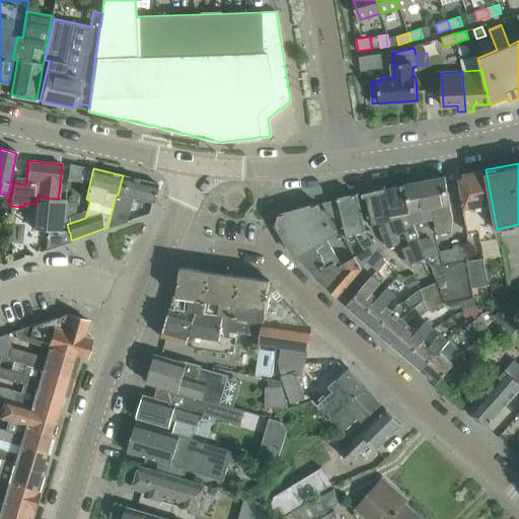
[(497,229),(486,169),(458,174),(462,195),(469,232),(482,230),(484,240),(498,237),(497,229)]
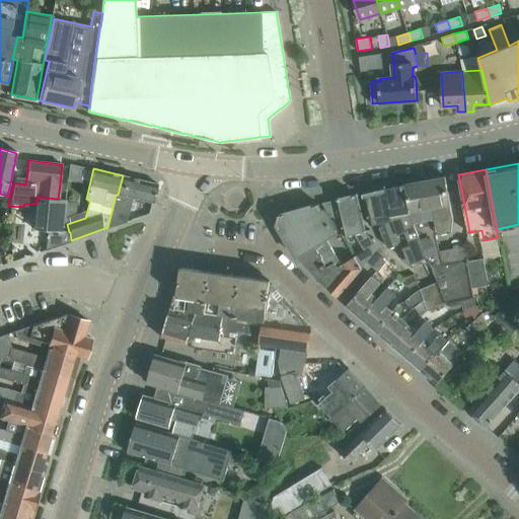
[(127,222),(133,198),(153,203),(158,183),(123,175),(118,195),(116,195),(107,227),(127,222)]
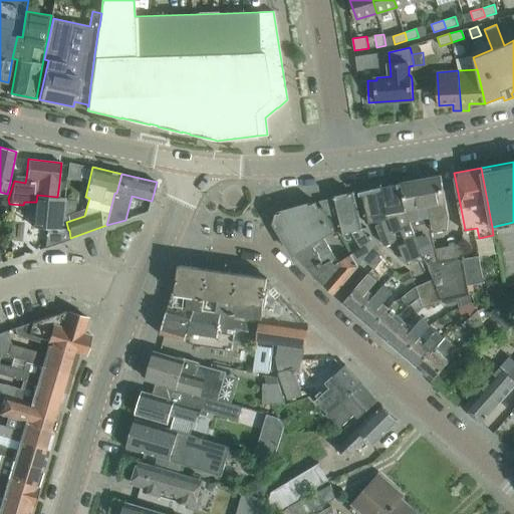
[(461,255),(437,259),(431,233),(449,229),(450,215),(446,195),(442,175),(401,183),(410,220),(416,232),(418,235),(426,255),(424,256),(432,280),(435,279),(444,300),(445,300),(457,297),(469,294),(466,280),(464,274),(461,255)]
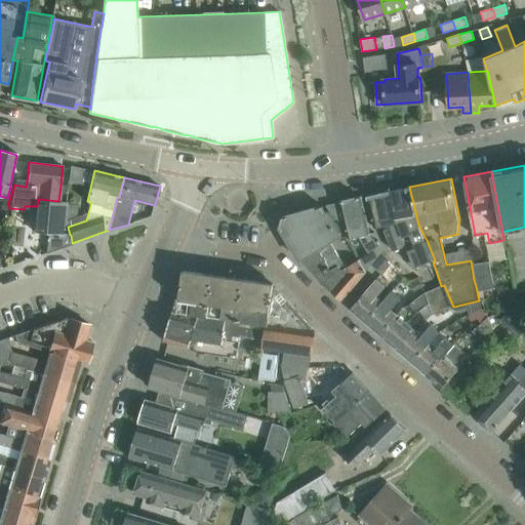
[(418,225),(409,187),(392,190),(367,196),(371,215),(375,228),(385,224),(385,229),(394,250),(408,244),(404,234),(409,232),(414,247),(408,249),(414,268),(433,261),(435,260),(427,240),(425,237),(418,225)]
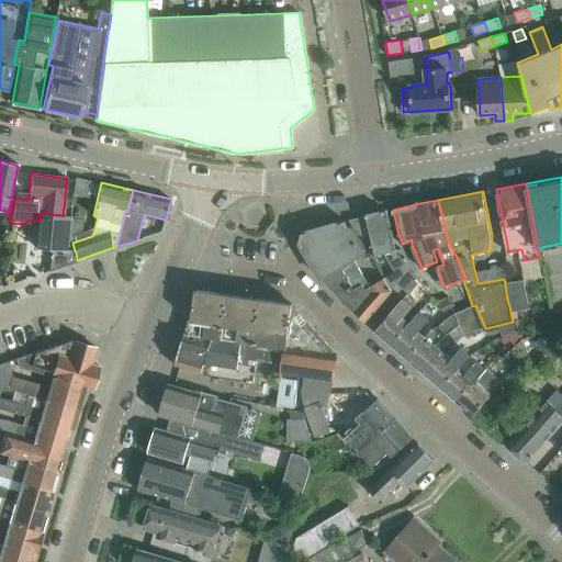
[(397,249),(392,232),(388,211),(364,216),(364,217),(350,220),(351,222),(361,239),(369,236),(374,256),(386,253),(388,257),(396,270),(390,274),(396,285),(398,283),(413,267),(402,248),(397,249)]
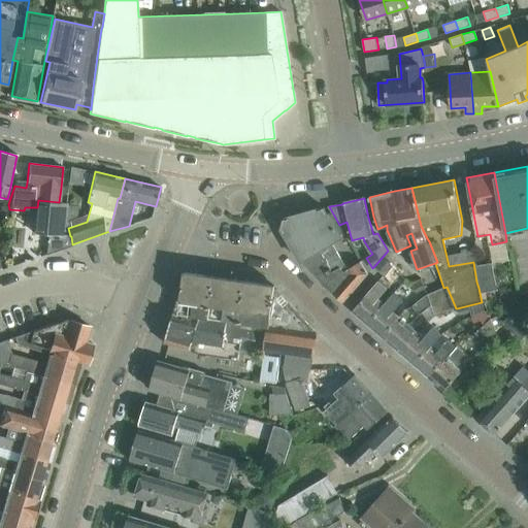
[(62,236),(65,203),(59,202),(38,200),(37,207),(34,233),(48,235),(62,236)]
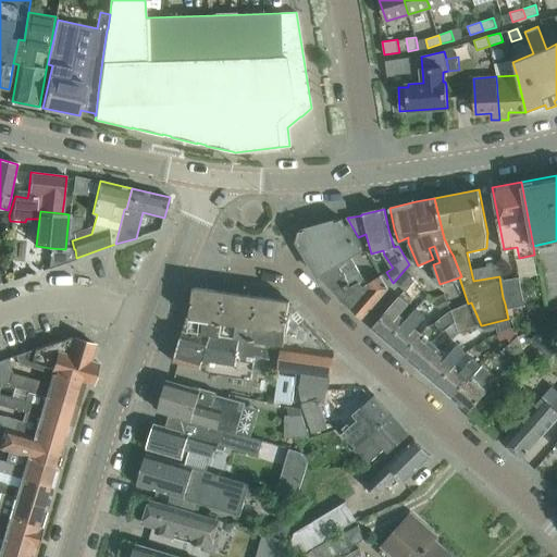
[(368,284),(350,255),(359,249),(346,226),(343,221),(342,219),(316,226),(355,292),(368,284)]
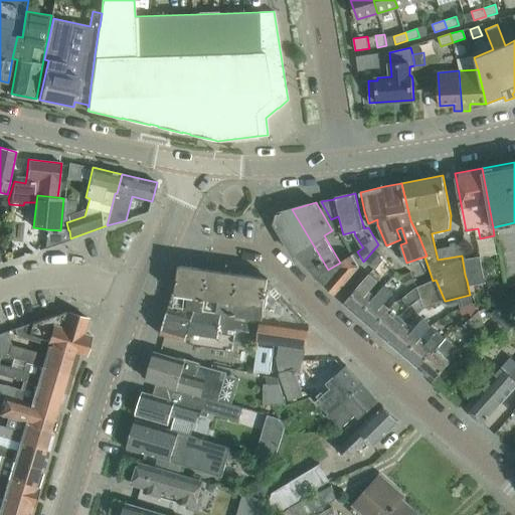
[(328,270),(292,209),(277,213),(275,221),(294,253),(335,295),(360,266),(353,254),(340,263),(328,270)]
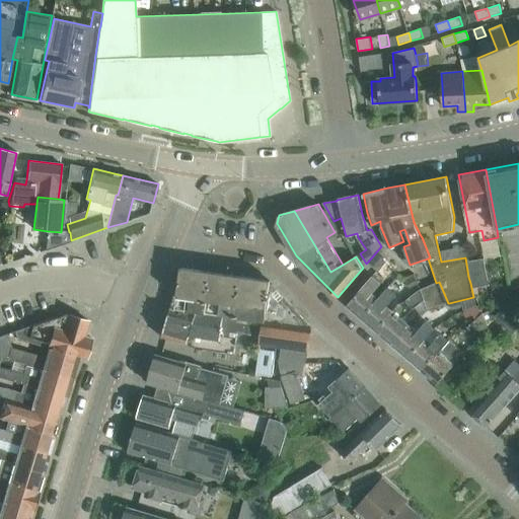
[(71,241),(71,240),(70,232),(69,232),(61,232),(48,231),(46,250),(71,241)]
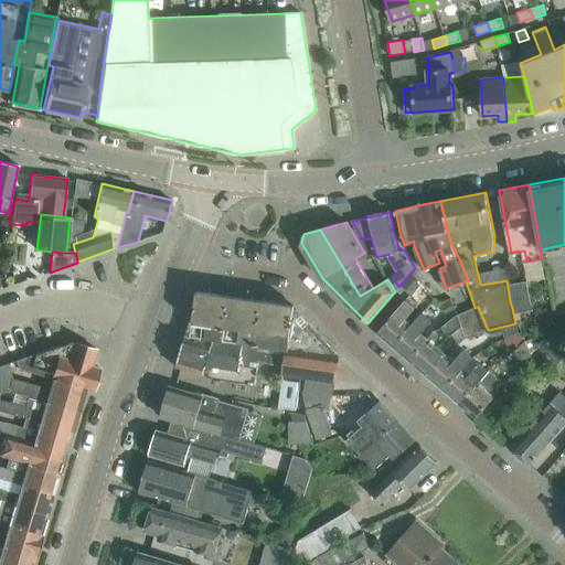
[(424,281),(415,268),(401,285),(412,295),(424,281)]
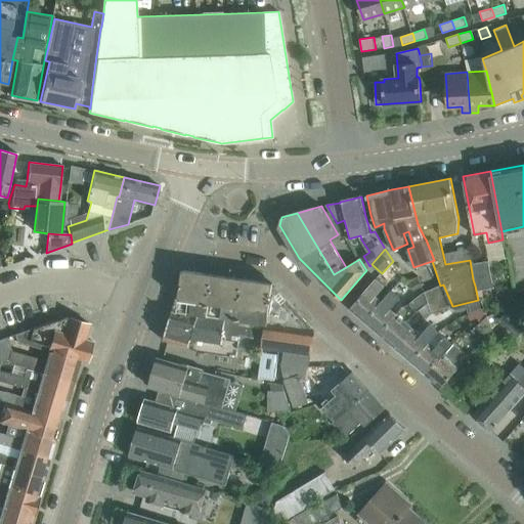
[(473,279),(475,286),(490,282),(486,257),(470,260),(473,279)]
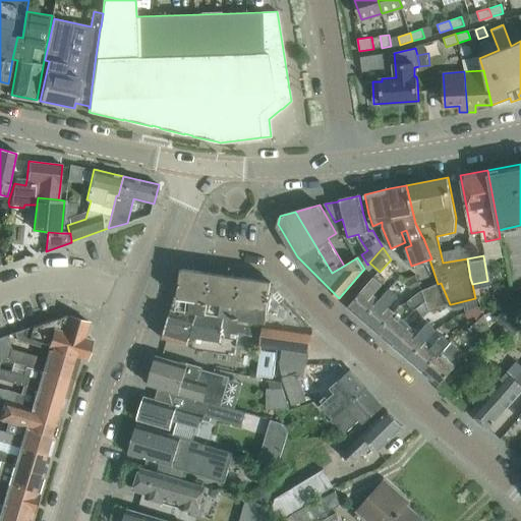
[(207,315),(214,274),(183,269),(180,288),(178,288),(171,309),(177,311),(177,310),(197,313),(207,315)]
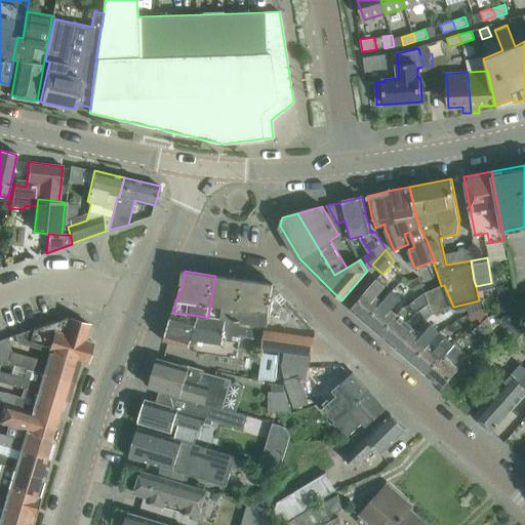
[(244,280),(215,276),(208,318),(238,322),(244,280)]
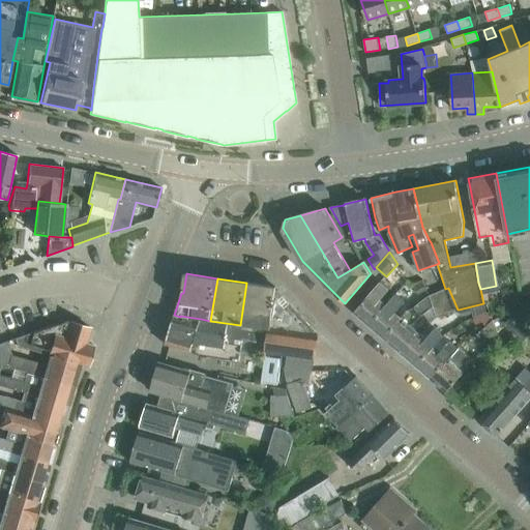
[(422,280),(412,284),(416,293),(425,289),(422,280)]
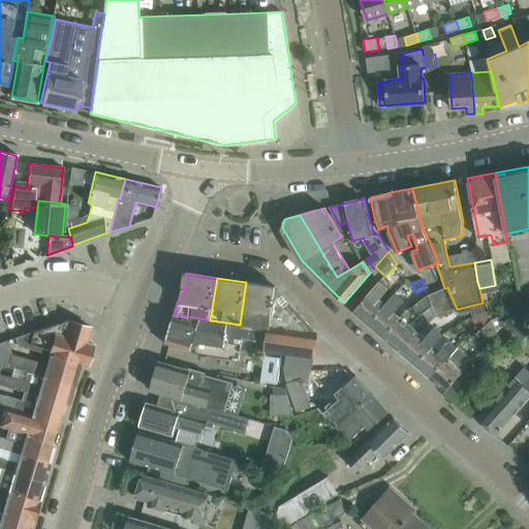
[(385,304),(379,299),(389,288),(380,280),(352,312),(368,324),(385,304)]
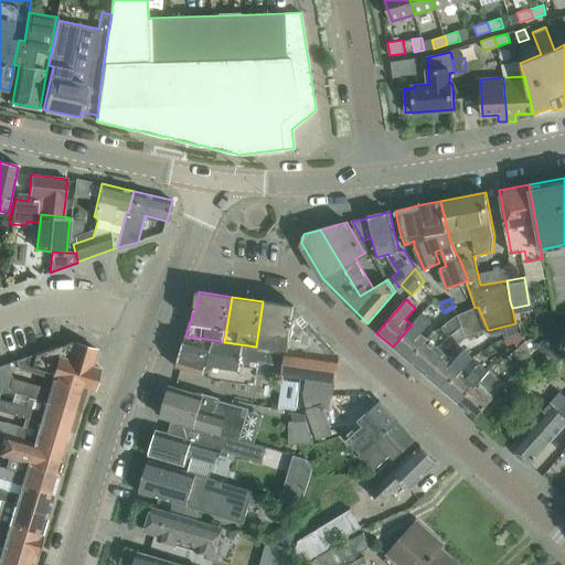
[(336,352),(297,309),(294,309),(294,306),(263,301),(256,347),(286,350),(324,355),(334,358),(336,352)]
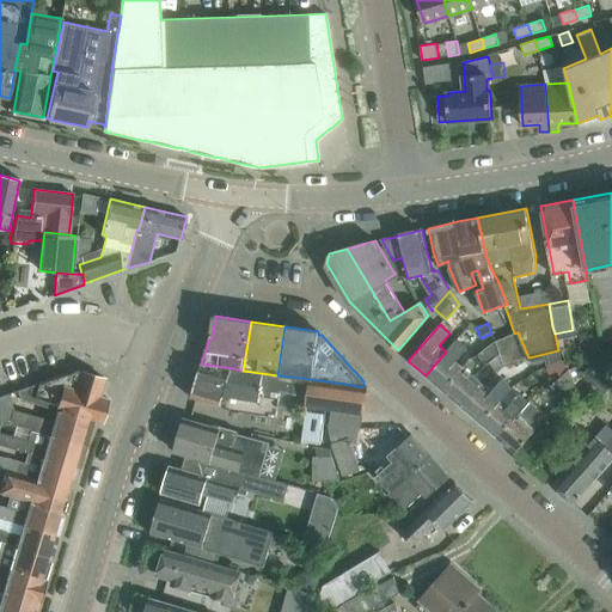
[(518,332),(514,334),(496,340),(500,352),(503,363),(528,357),(518,332)]
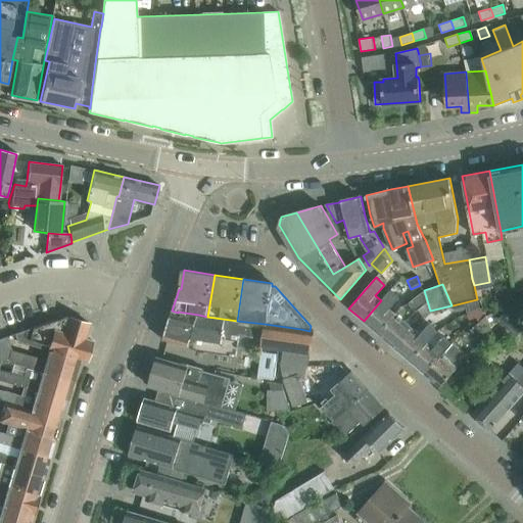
[(396,314),(390,308),(399,297),(390,290),(381,300),(364,321),(378,334),(396,314)]
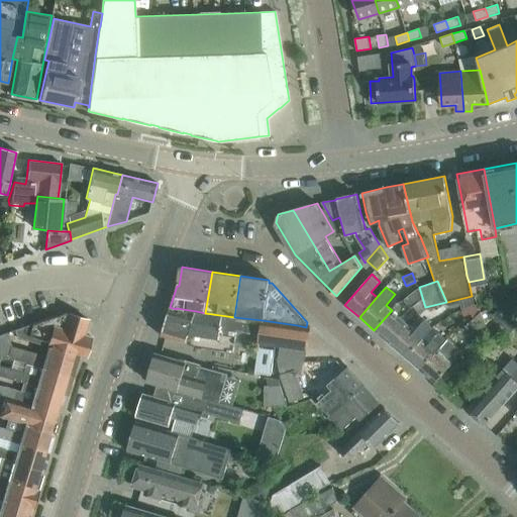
[(400,317),(409,306),(422,297),(419,287),(398,302),(392,310),(374,330),(392,345),(409,325),(400,317)]
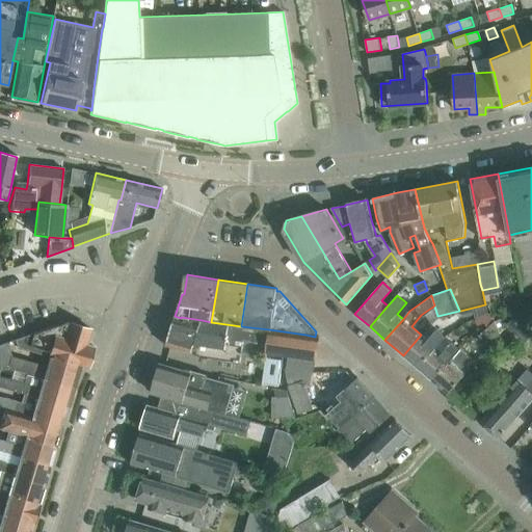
[(515,334),(531,315),(531,296),(506,325),(515,334)]
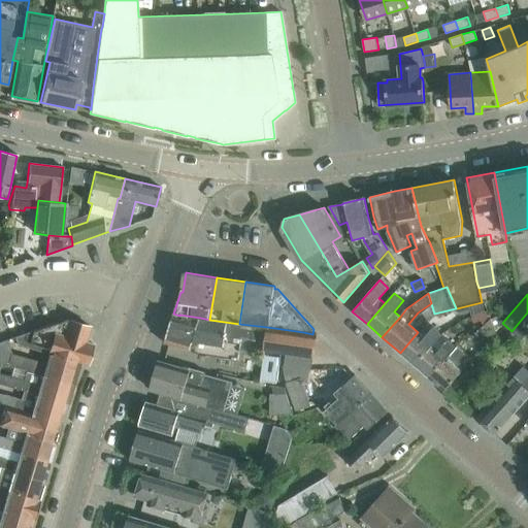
[(469,305),(457,308),(459,316),(471,314),(469,305)]
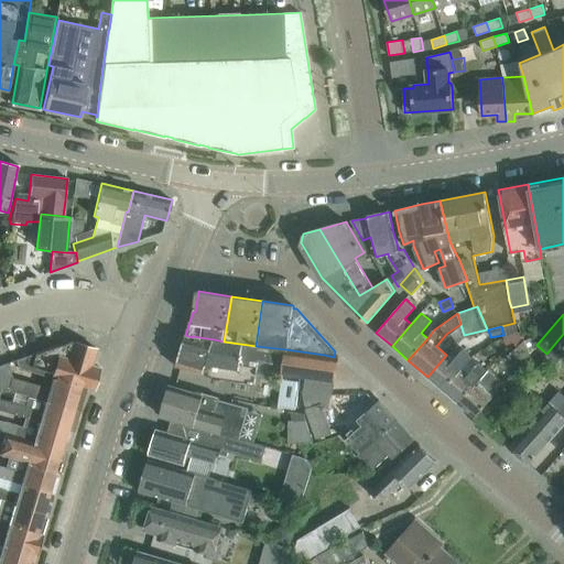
[(518,333),(511,336),(516,348),(525,340),(522,332),(518,333)]
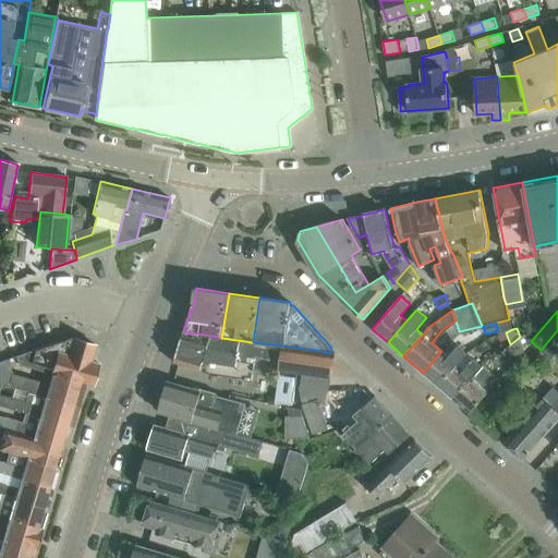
[(280,364),(282,346),(253,342),(221,338),(211,336),(190,332),(190,334),(183,331),(174,362),(199,370),(217,375),(252,381),(256,360),(280,364)]
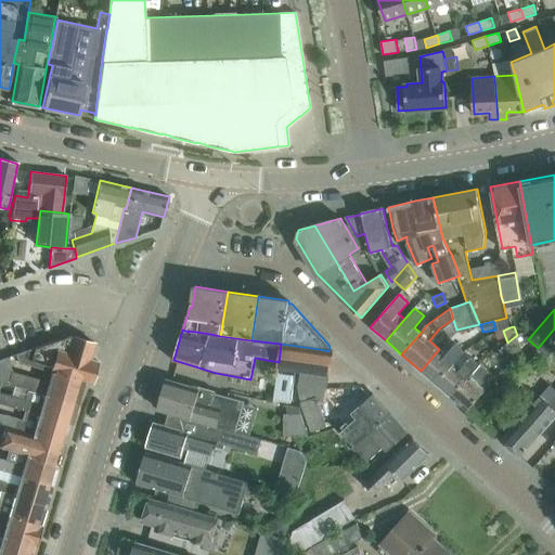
[(99,361),(90,359),(94,343),(69,335),(16,353),(20,362),(51,372),(52,372),(84,382),(92,384),(99,361)]
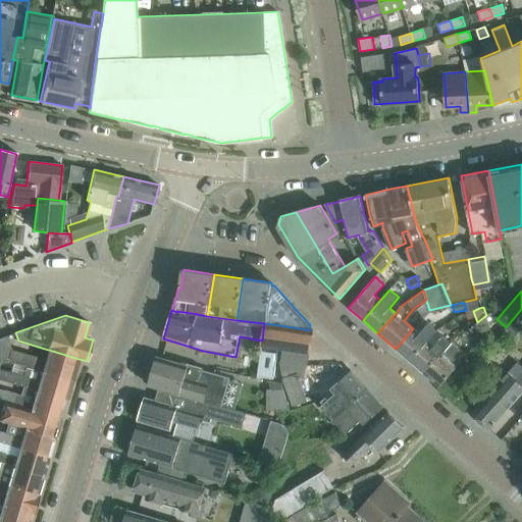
[(477,322),(473,325),(483,334),(491,325),(486,315),(477,322)]
